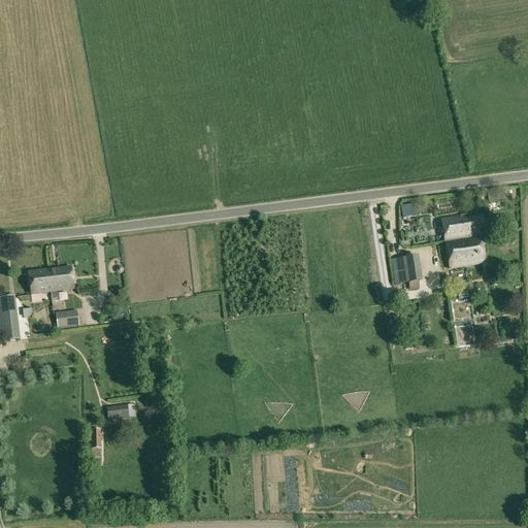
[(503,193),(488,194),(489,203),(504,201),(503,193)]
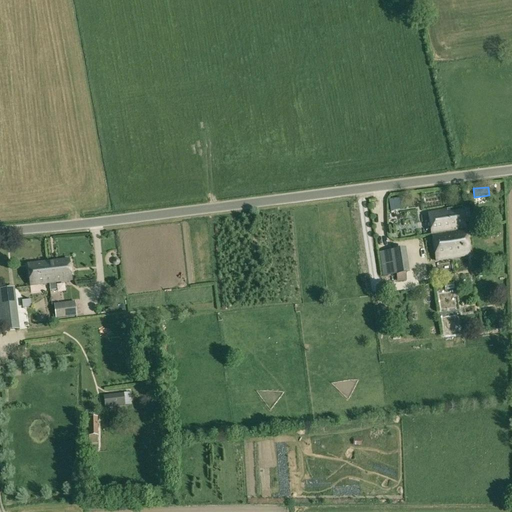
[(428,213),(432,235),(464,229),(461,208),(428,213)]
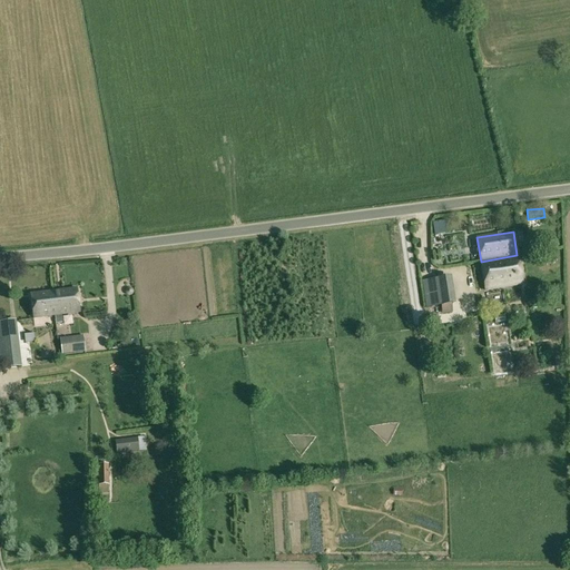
[(517,255),(481,262),(485,291),(522,285),(517,255)]
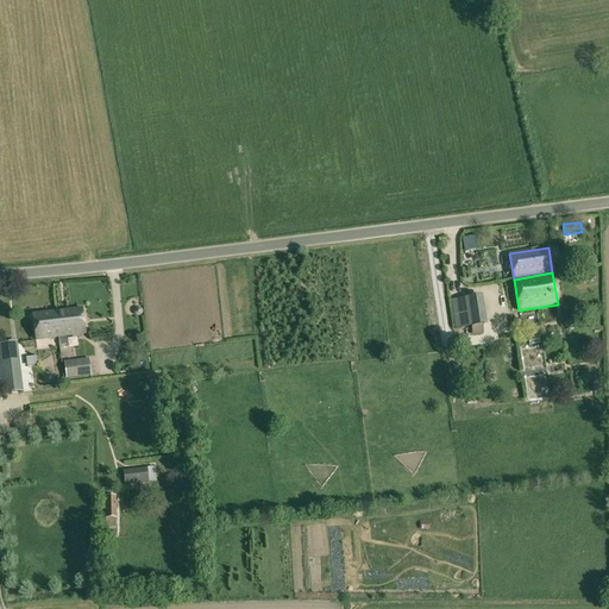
[(479,296),(464,299),(452,301),(457,330),(469,327),(472,327),(473,336),(484,333),(482,326),(484,325),(479,296)]
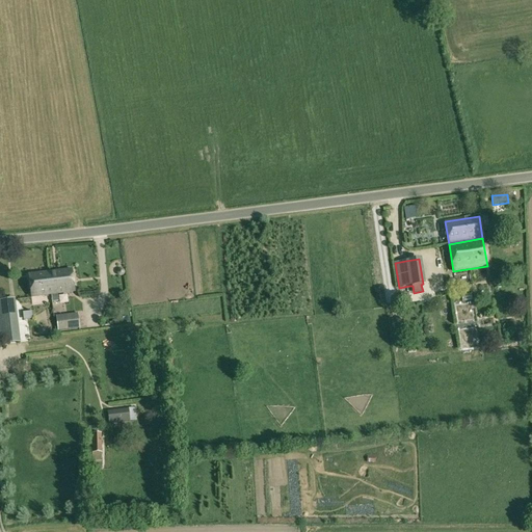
[(72,270),(49,273),(52,295),(51,295),(52,302),(58,301),(58,294),(74,292),(72,270)]
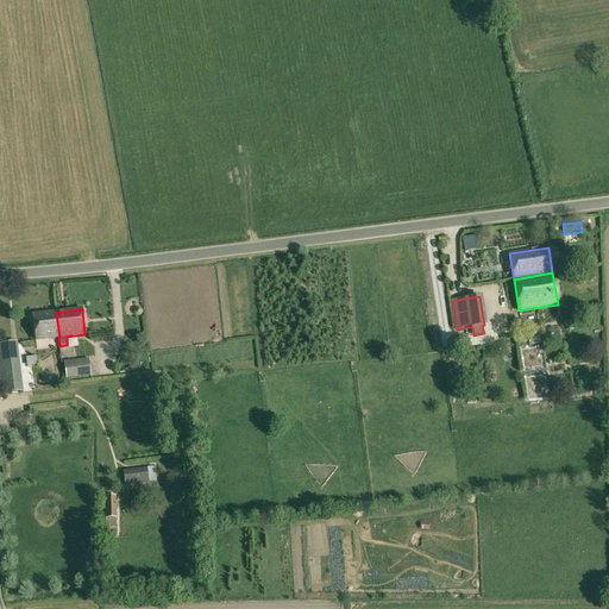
[(60,338),(56,313),(32,315),(36,340),(58,338),(60,338)]
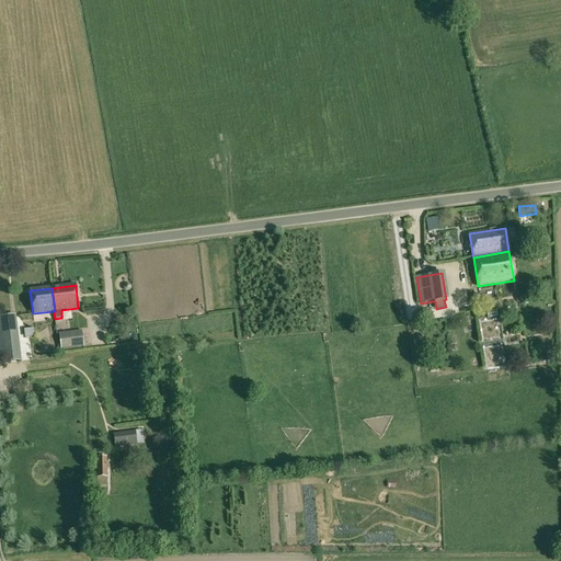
[(21,357),(15,316),(0,317),(0,354),(1,361),(21,357)]
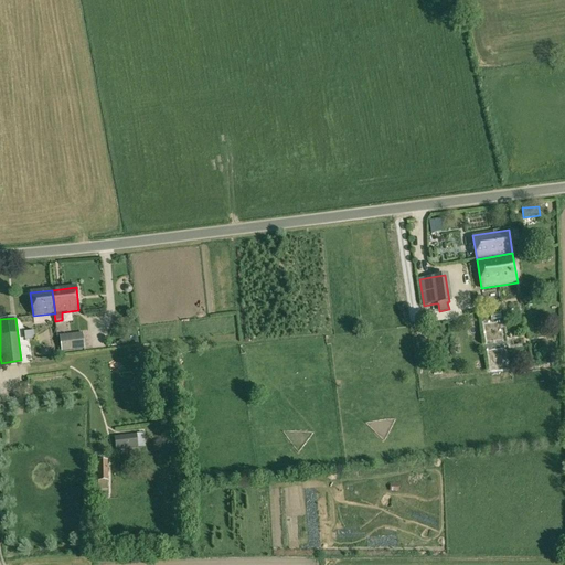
[(61,352),(84,350),(84,341),(73,342),(72,334),(59,337),(61,352)]
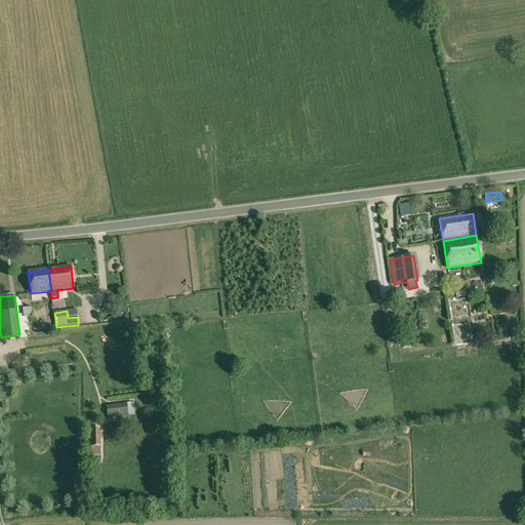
[(106,407),(108,419),(127,416),(126,404),(106,407)]
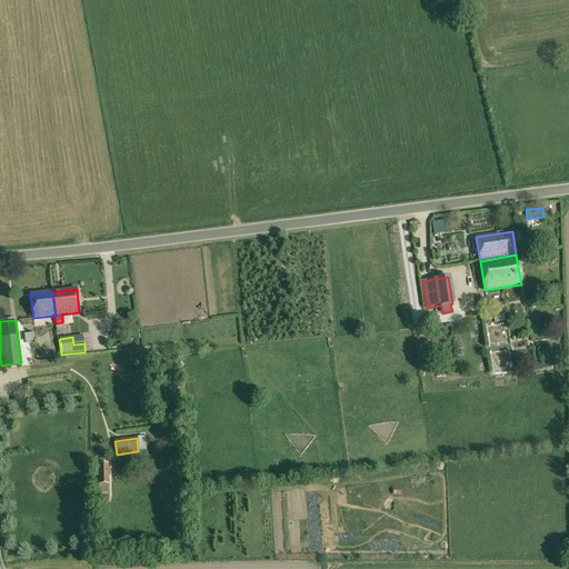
[(99,485),(108,485),(109,485),(109,463),(98,463),(98,485),(99,485)]
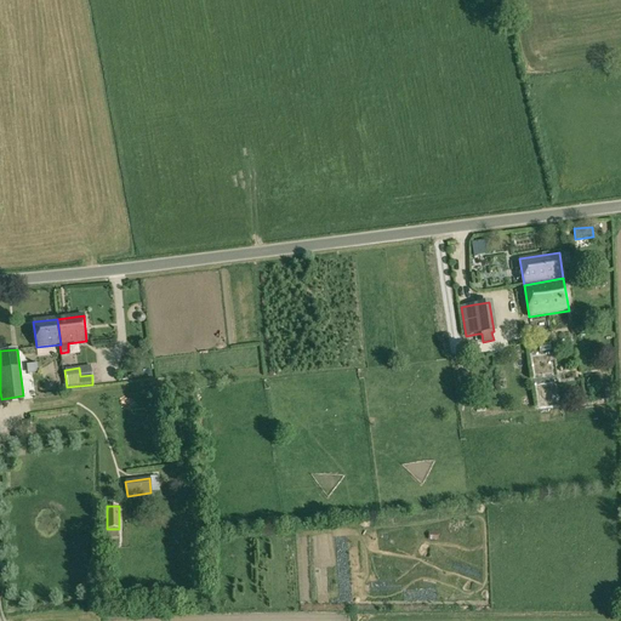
[(204,590),(193,590),(193,599),(204,599),(204,590)]
